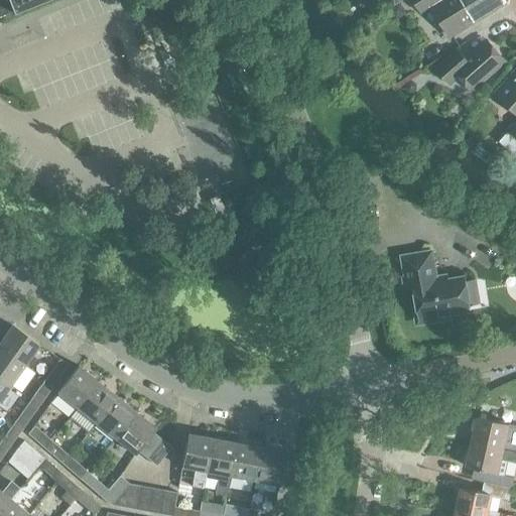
[(0,0),(0,15),(37,0),(0,0)]
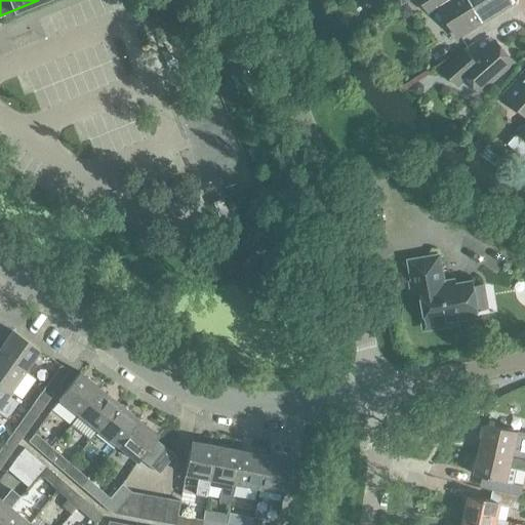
[(377,10),(388,1),(387,0),(374,0),(371,3),(377,10)]
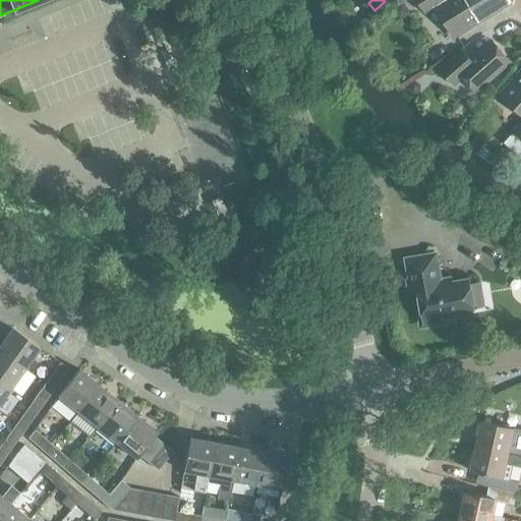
[(417,0),(425,12),(436,7),(456,38),(511,2),(509,0),(477,0),(471,5),(467,0),(417,0)]
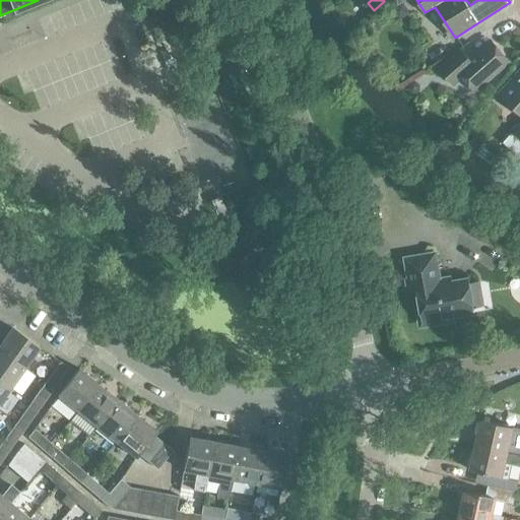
[(462,49),(440,68),(454,83),(463,75),(476,90),(510,61),(491,40),(469,58),(462,49)]
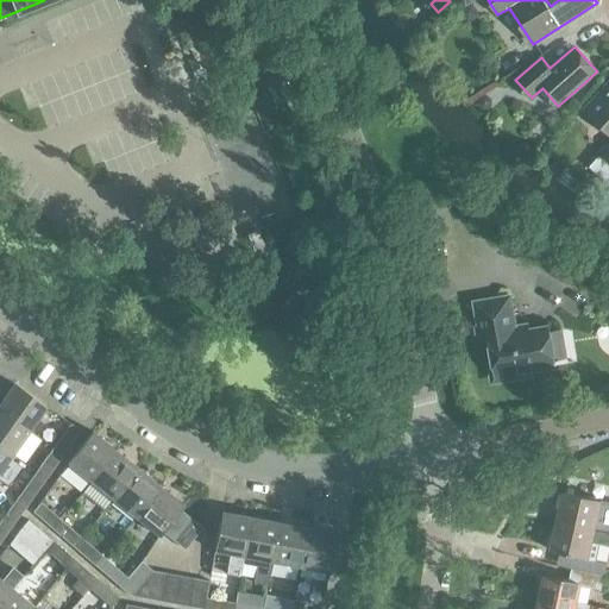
[(608,132),(608,140),(601,151),(608,158),(608,82),(584,110),(608,132)]
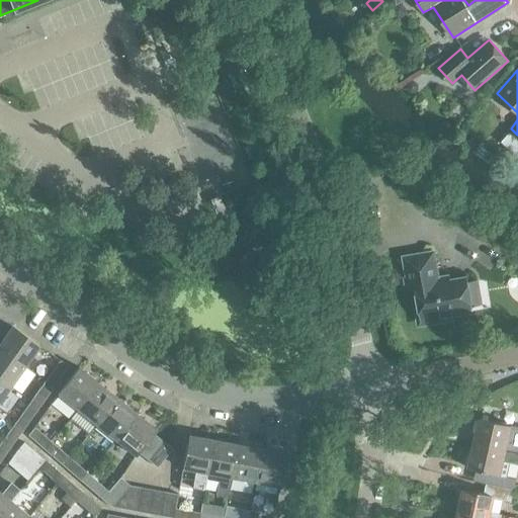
[(418,86),(416,83),(411,82),(408,85),(408,89),(411,92),(415,93),(418,90),(418,86)]
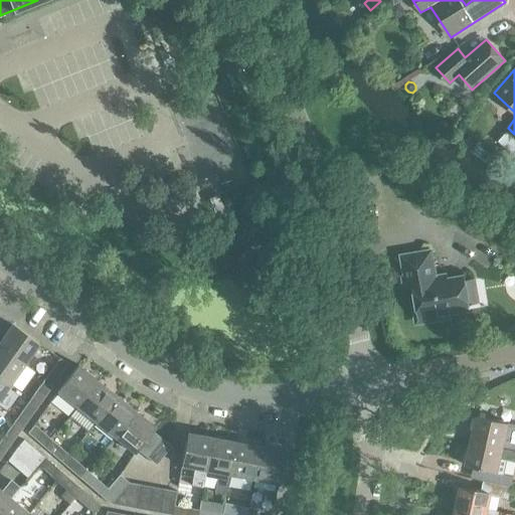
[(226,218),(218,195),(208,199),(217,222),(226,218)]
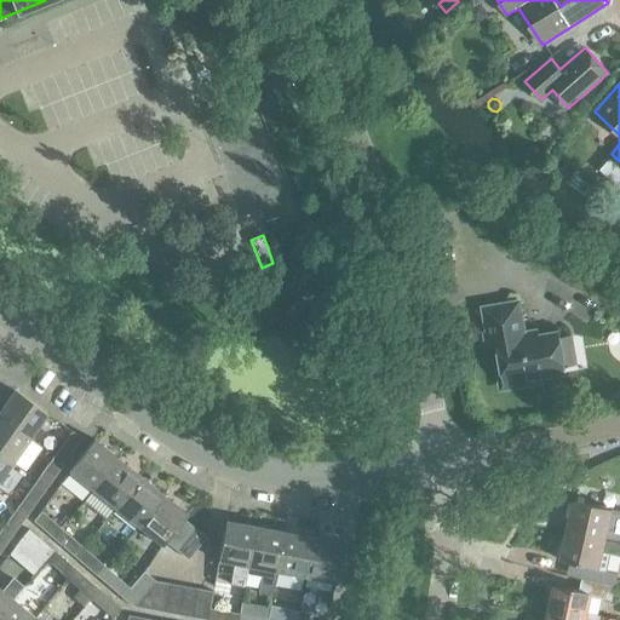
[(523,380),(563,373),(556,332),(524,337),(520,304),(515,300),(484,305),(481,310),(487,344),(497,343),(500,365),(495,372),(497,384),(505,390),(517,388),(523,380)]
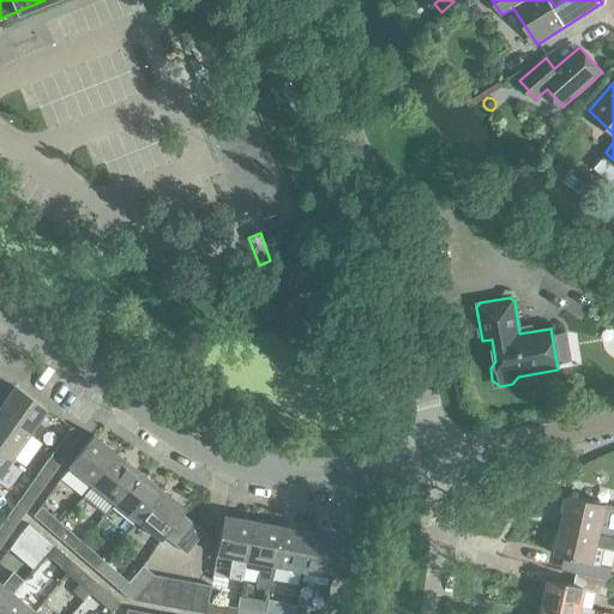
[(14,386),(0,405),(0,413),(30,434),(47,409),(14,386)]
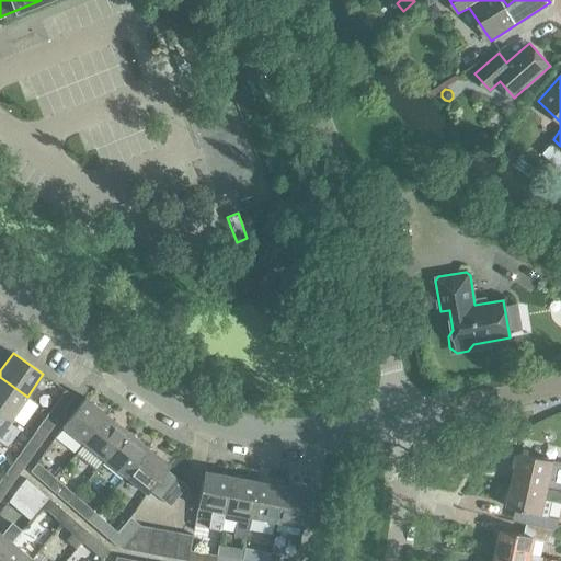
[(0,377),(0,409),(12,418),(27,397),(0,377)]
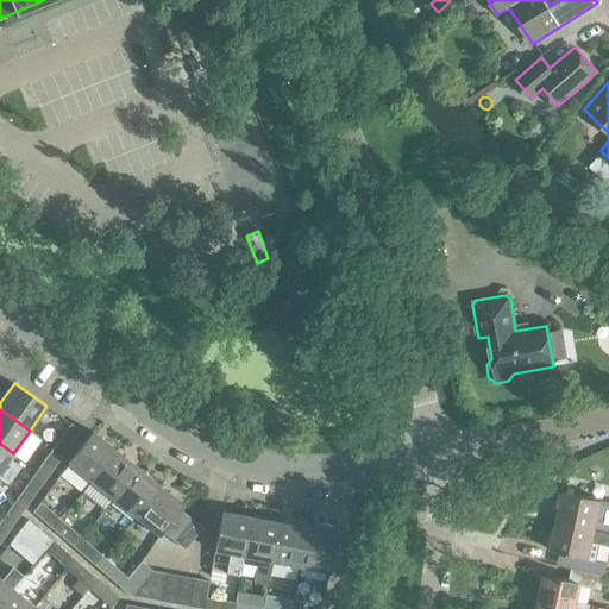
[(70,424),(54,447),(63,453),(81,431),(70,424)]
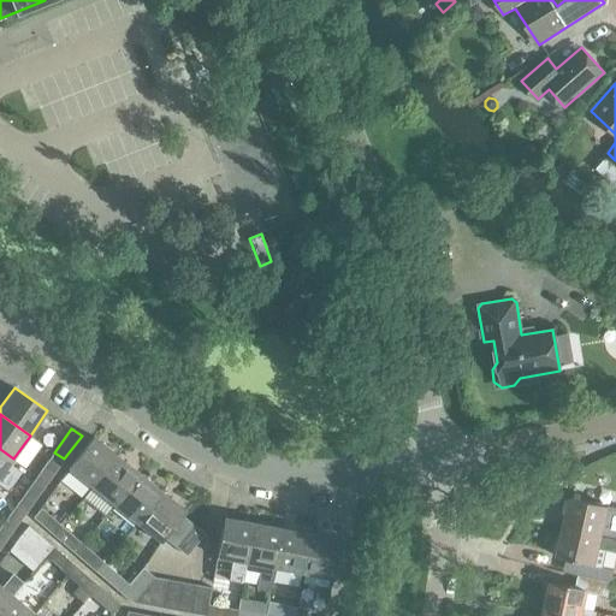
[(69,468),(93,487),(118,456),(94,437),(69,468)]
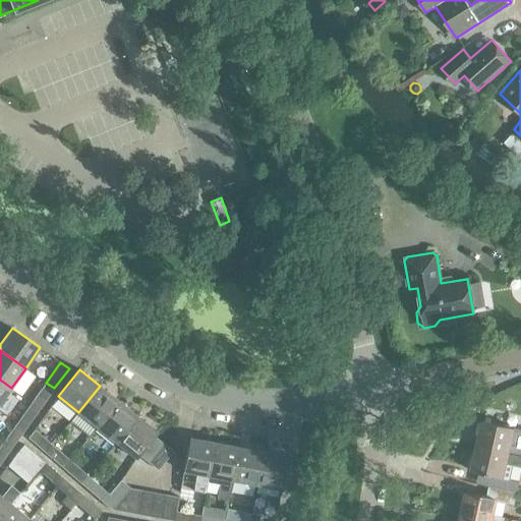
[(0,380),(0,402),(11,388),(0,380)]
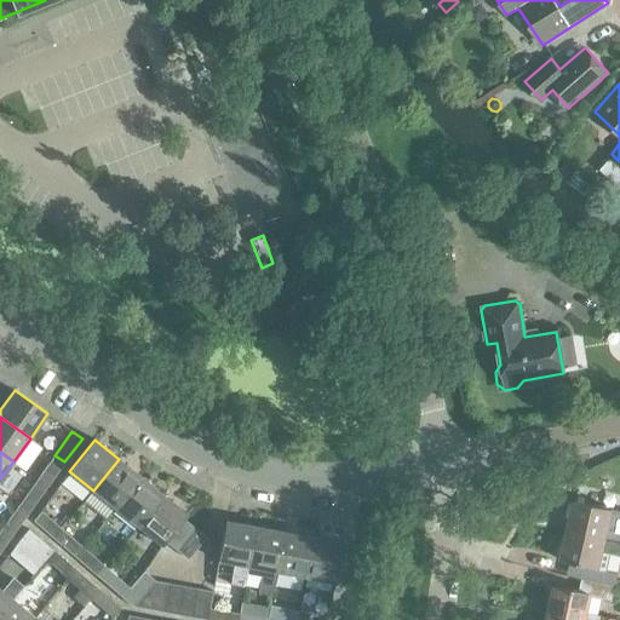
[(55,455),(38,480),(47,486),(64,461),(55,455)]
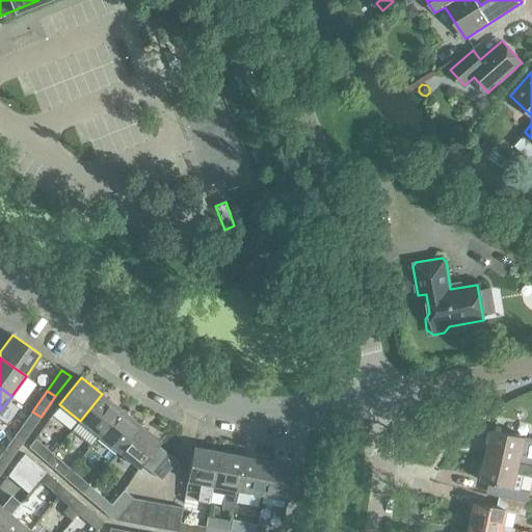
[(80,421),(100,436),(122,409),(102,394),(80,421)]
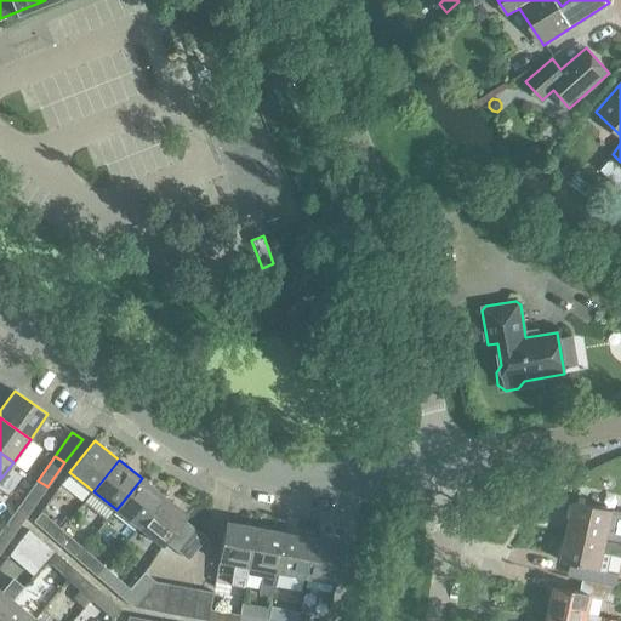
[(117,510),(138,528),(164,496),(142,478),(117,510)]
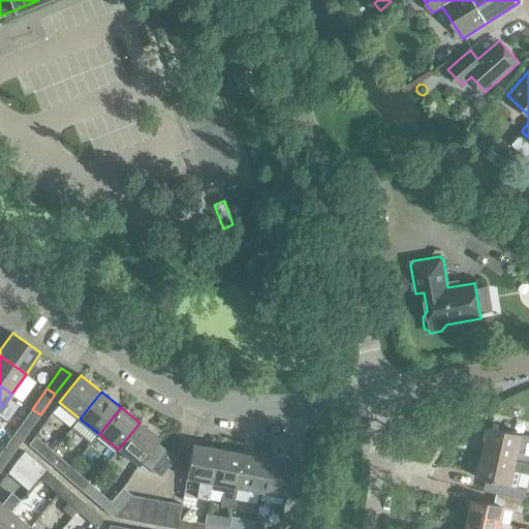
[(32,409),(18,429),(26,435),(40,414),(32,409)]
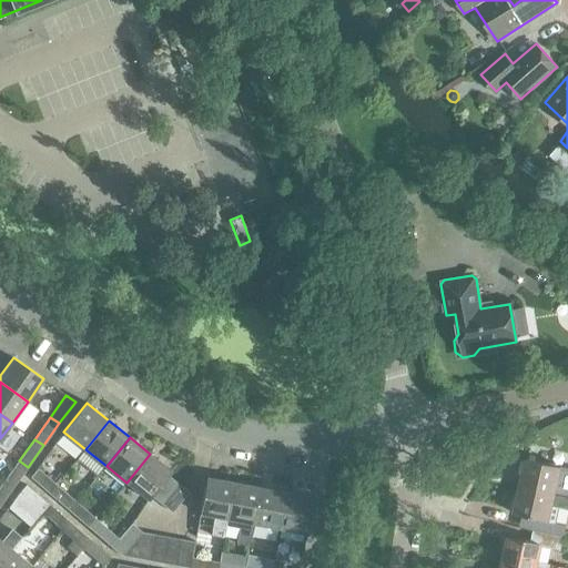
[(151,496),(168,475),(171,470),(150,454),(127,483),(148,499),(151,496)]
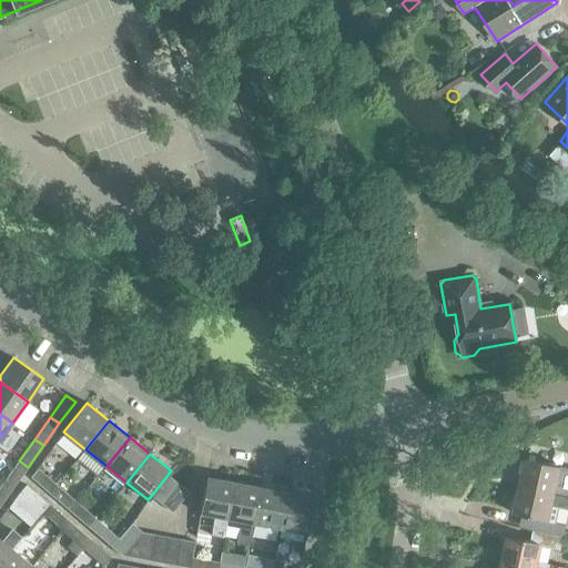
[(567,468),(526,459),(520,486),(567,497),(567,468)]
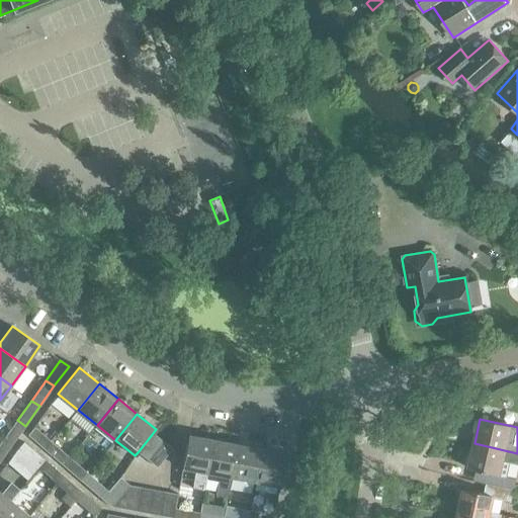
[(17,420),(3,440),(11,446),(25,426),(17,420)]
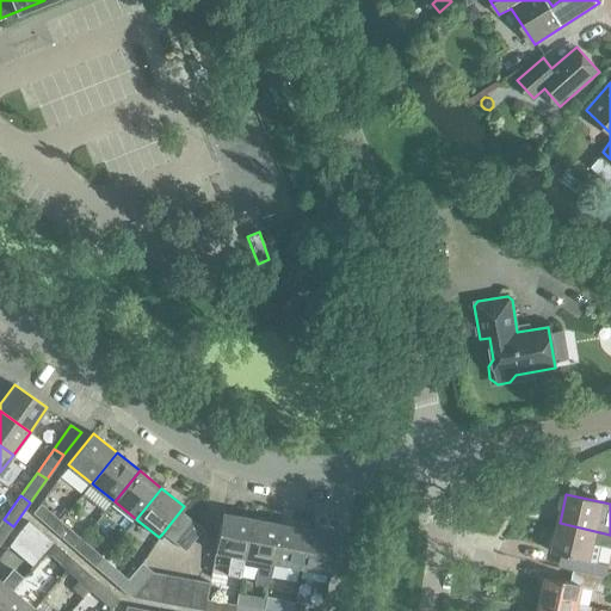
[(34,513),(56,532),(63,524),(41,504),(34,513)]
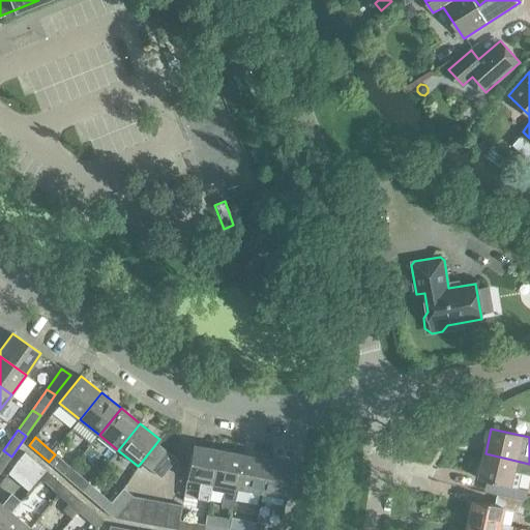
[(167,451),(156,443),(141,463),(151,470),(167,451)]
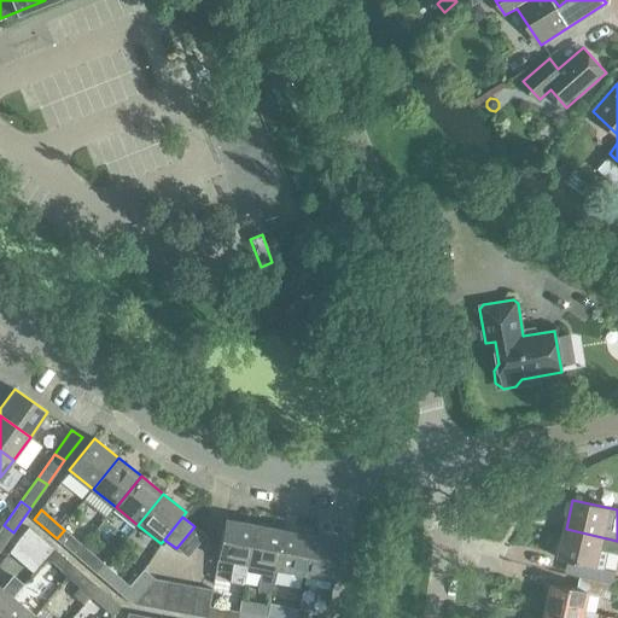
[(244,586),(246,573),(248,565),(255,525),(226,519),(217,559),(233,561),(229,583),(244,586)]
